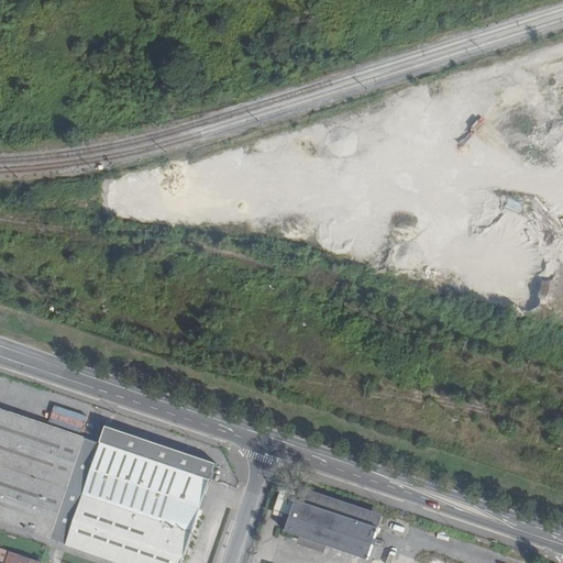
[(0,529),(48,545),(83,441),(0,412),(0,529)]
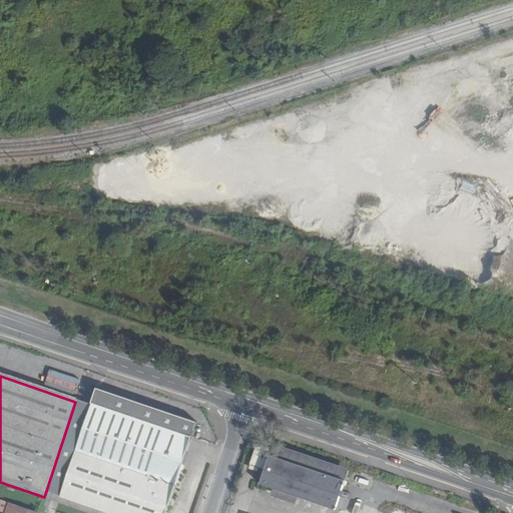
[(92,402),(191,436),(195,424),(97,390),(92,402)]
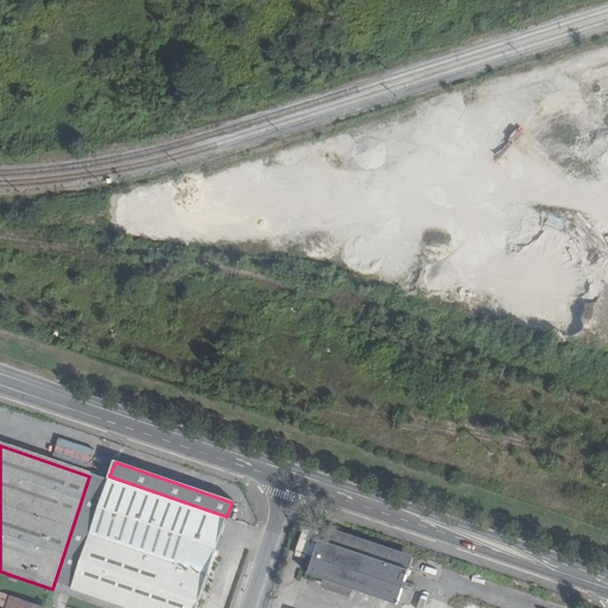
[(103,607),(195,607),(227,517),(109,476),(69,596),(103,607)]
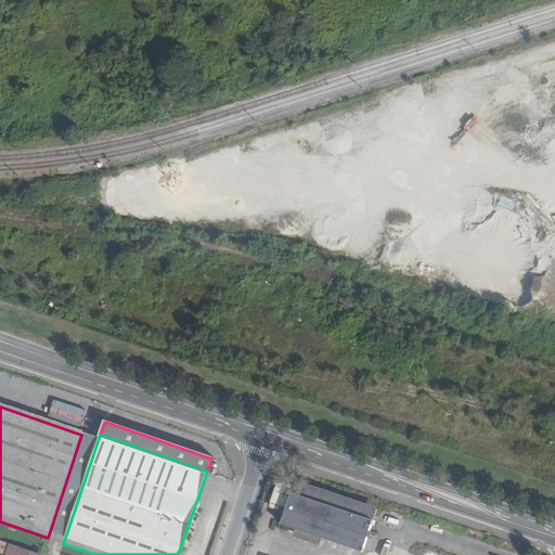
[(272,494),(289,500),(370,527),(371,520),(292,493),(294,483),(278,478),(272,494)]
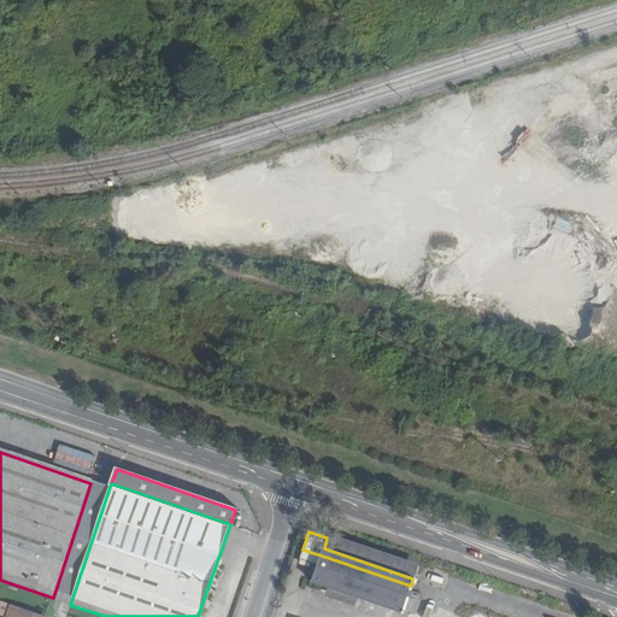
[(318,564),(313,581),(403,611),(411,586),(322,556),(303,550),(300,558),(318,564)]
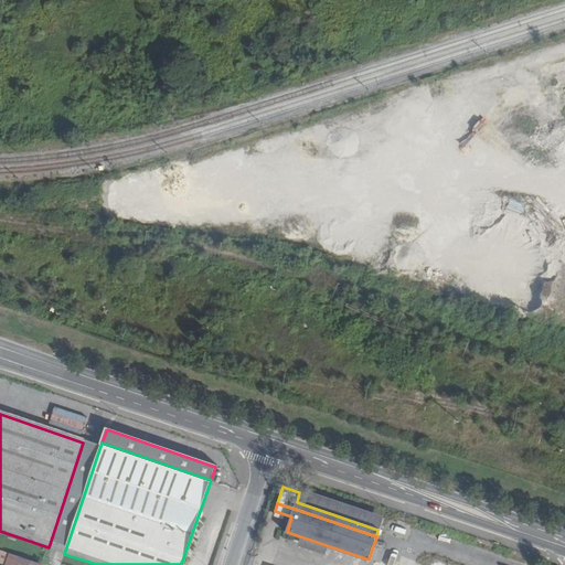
[(41,564),(42,564),(9,553),(4,564),(41,564)]
